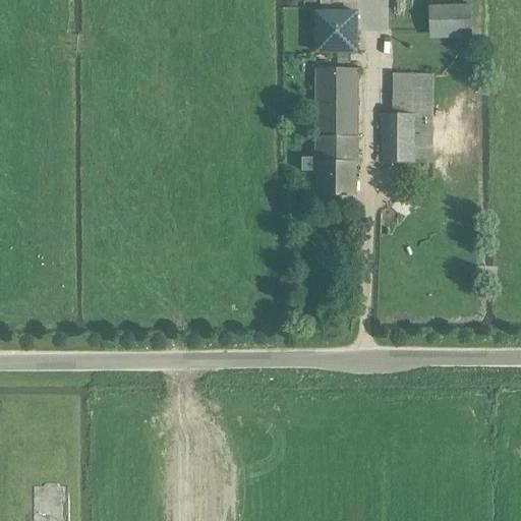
[(430,40),(471,39),(471,5),(430,6),(430,40)]
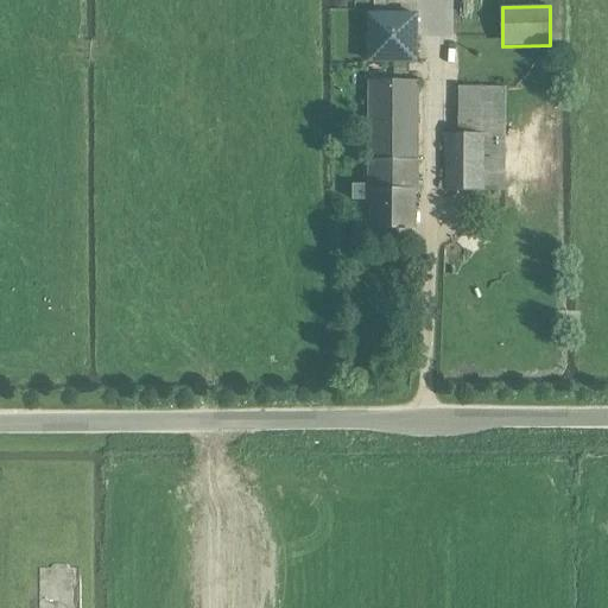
[(417,63),(417,16),(369,14),(369,63),(417,63)]
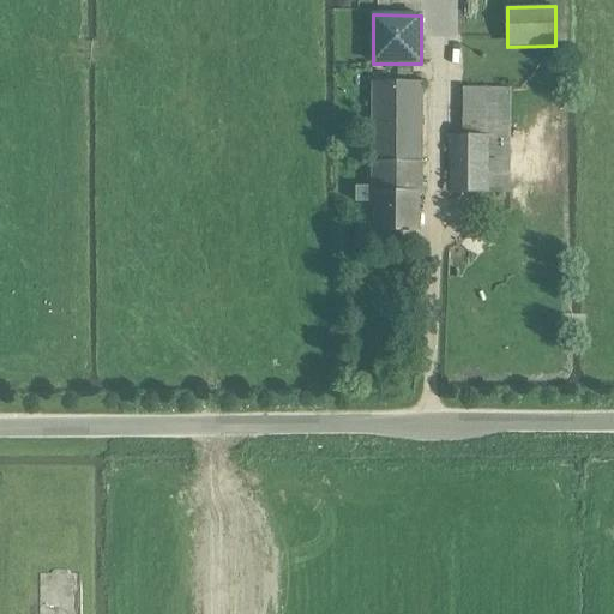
[(422,155),(423,82),(374,82),(373,155),(422,155)]
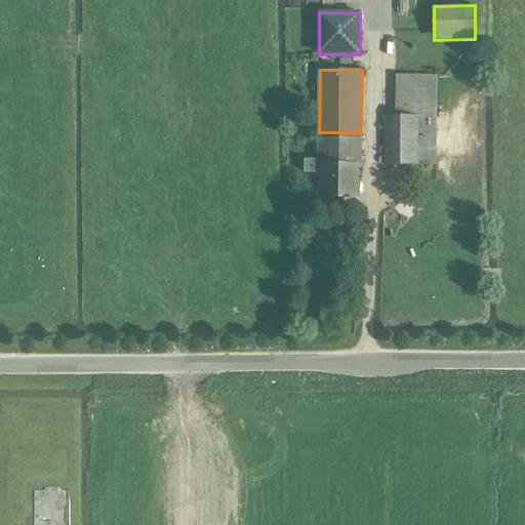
[(385,165),(418,165),(437,164),(437,75),(396,75),(396,115),(385,115),(385,165)]
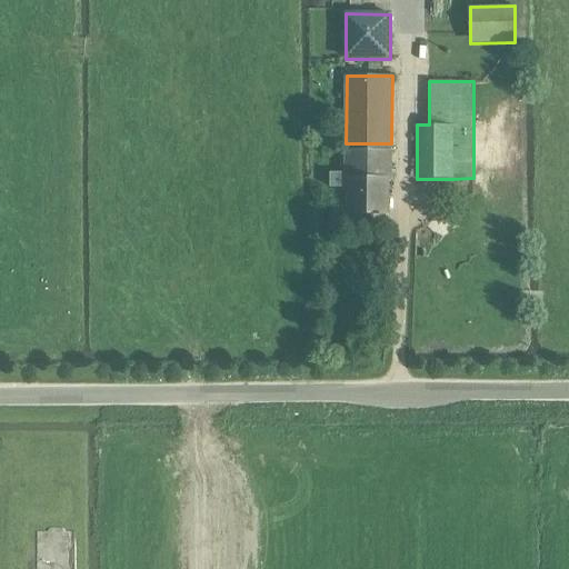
[(391,143),(346,143),(346,172),(331,172),(331,188),(348,188),(348,215),(389,215),(389,178),(391,178),(391,143)]
